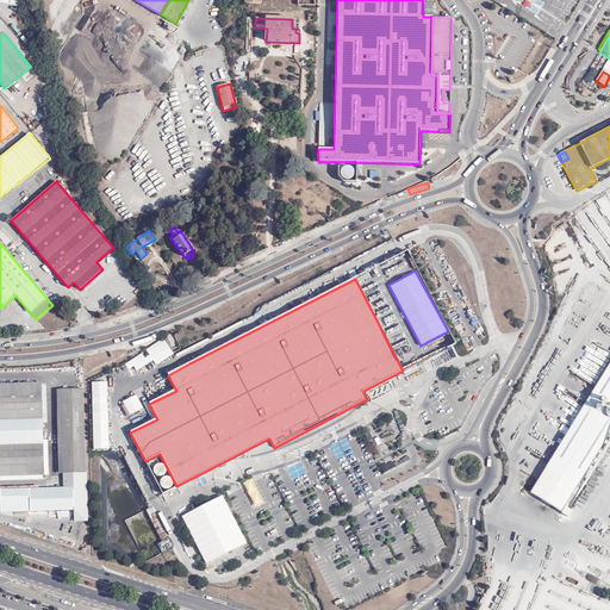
[(144,353),(124,363),(128,369),(134,367),(136,371),(154,361),(155,365),(173,355),(165,338),(143,350),(144,353)]
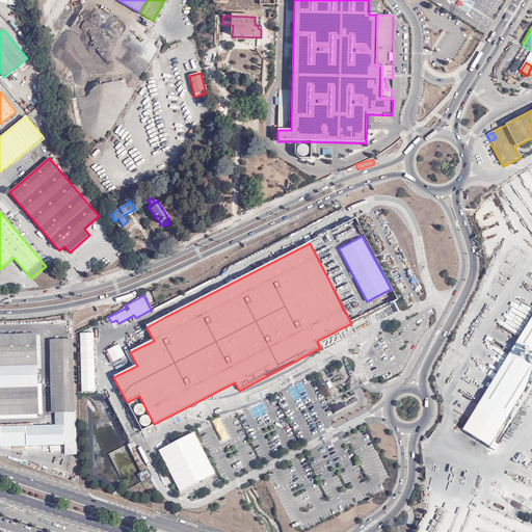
[(531,315),(462,429),(489,447),(494,441),(531,377),(531,315)]
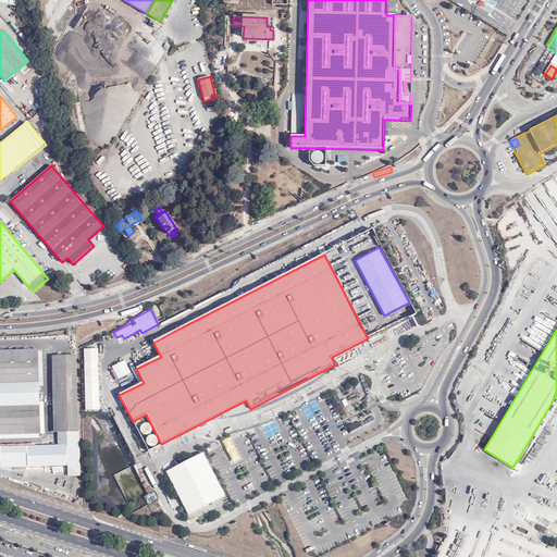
[(99,348),(84,348),(85,410),(100,409),(99,348)]
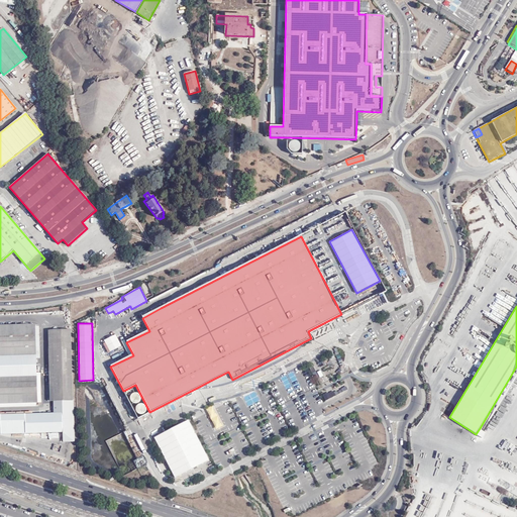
[(0,325),(0,355),(36,355),(35,324),(0,325)]
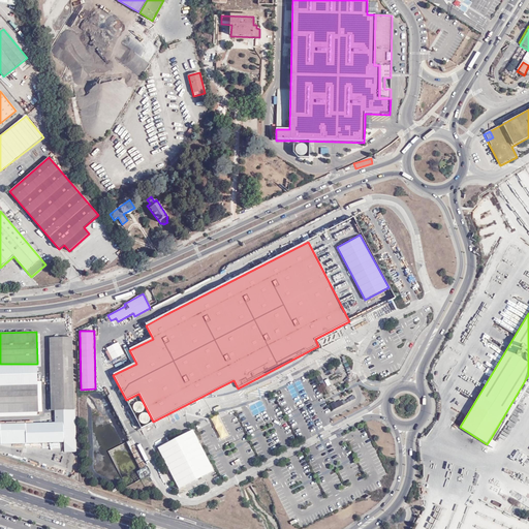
[(54,376),(73,376),(72,337),(53,337),(54,376)]
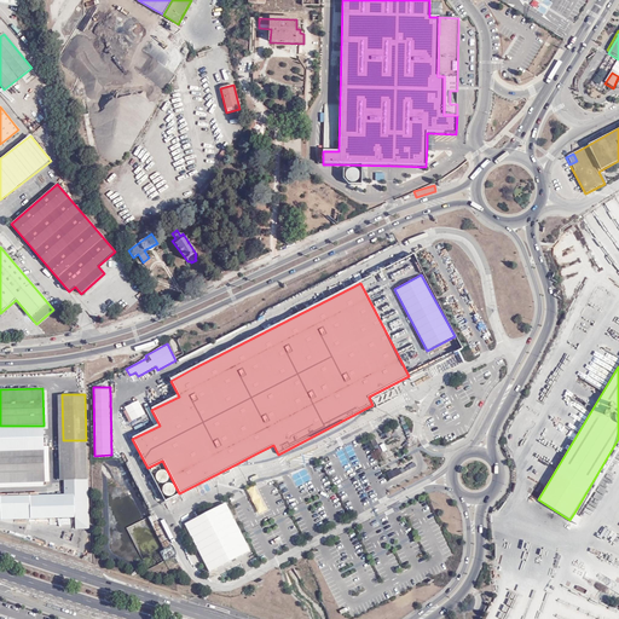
[(129,422),(145,416),(139,401),(123,408),(129,422)]
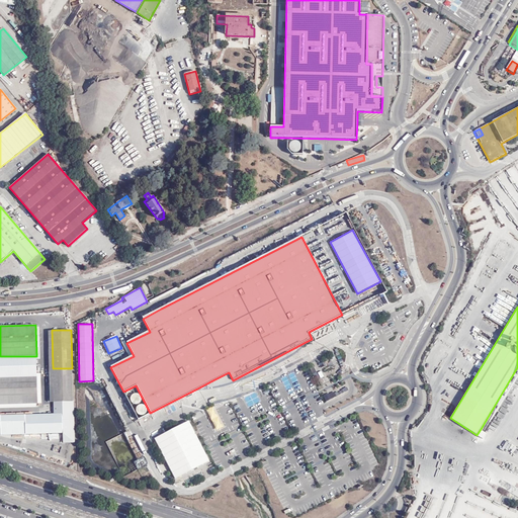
[(214,379),(197,389),(198,389),(208,387),(217,386),(219,385),(223,384),(231,382),(237,380),(256,372),(274,363),(290,355),(295,352),(298,350),(303,346),(306,342),(233,380),(229,372),(214,379)]
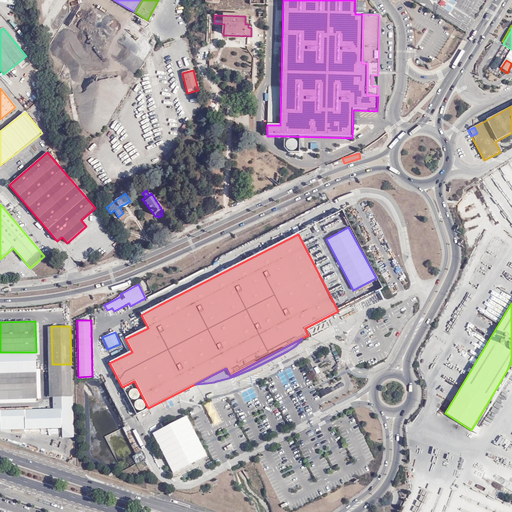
[(36,352),(0,352),(0,374),(37,373),(37,369),(36,355),(36,352)]
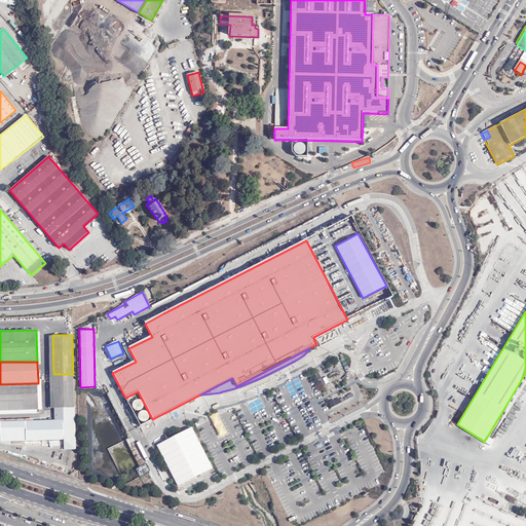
[(74,407),(73,374),(53,374),(54,408),(74,407)]
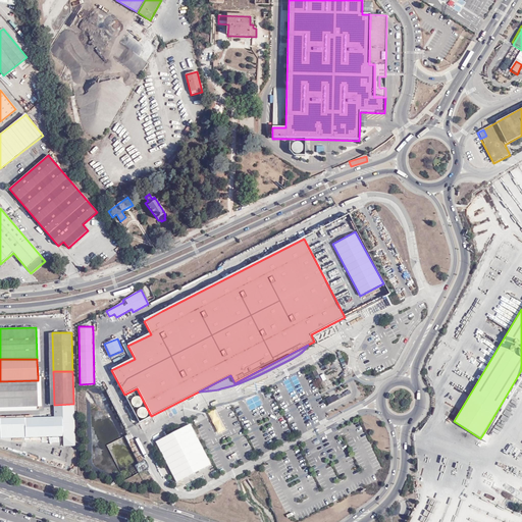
[(334,375),(328,378),(331,383),(337,380),(334,375)]
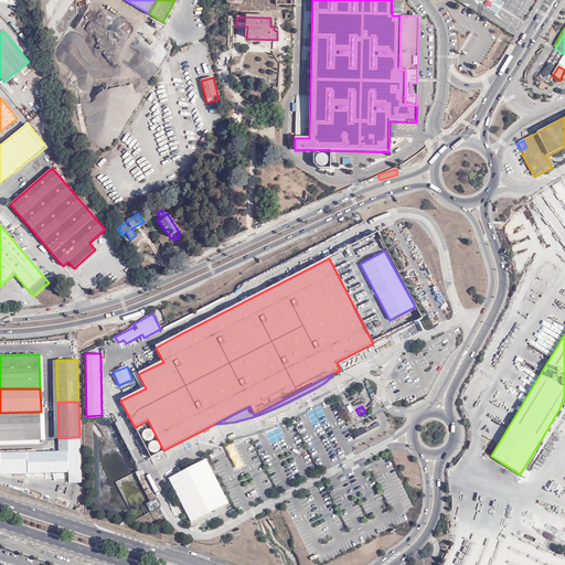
[(41,412),(0,413),(0,440),(39,439),(42,439),(41,412)]
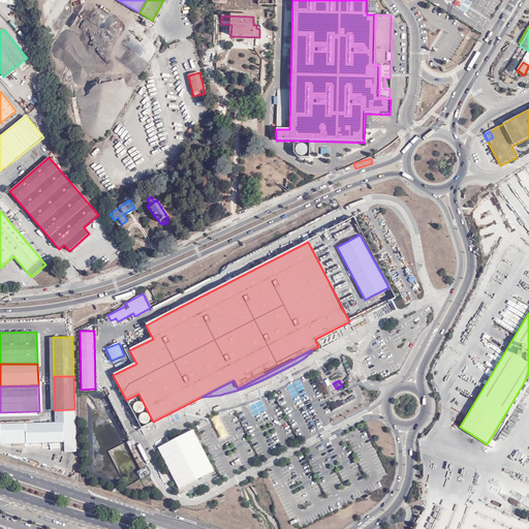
[(261,401),(255,403),(259,412),(265,410),(261,401)]
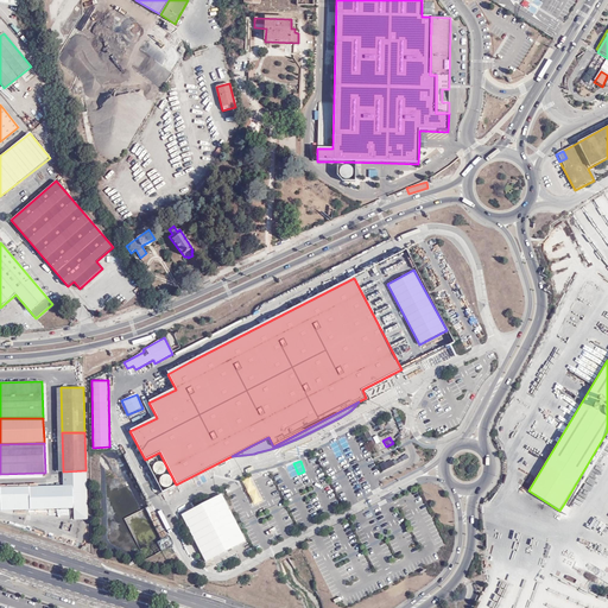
[(86,470),(63,472),(63,486),(73,486),(74,508),(74,520),(88,519),(87,470),(86,470)]
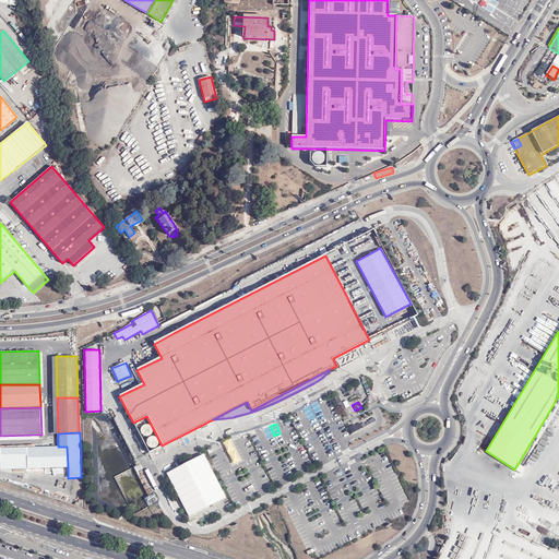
[(63,467),(68,467),(67,447),(58,447),(0,448),(1,468),(27,467),(63,467)]
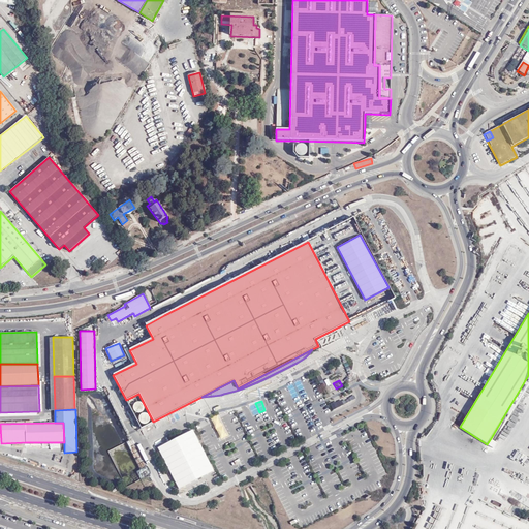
[(193,430),(181,436),(196,465),(209,460),(193,430)]
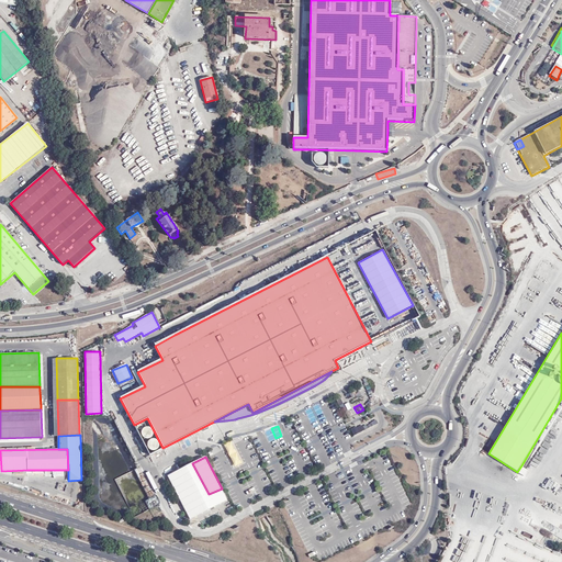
[(209,494),(192,463),(168,475),(183,507),(209,494)]
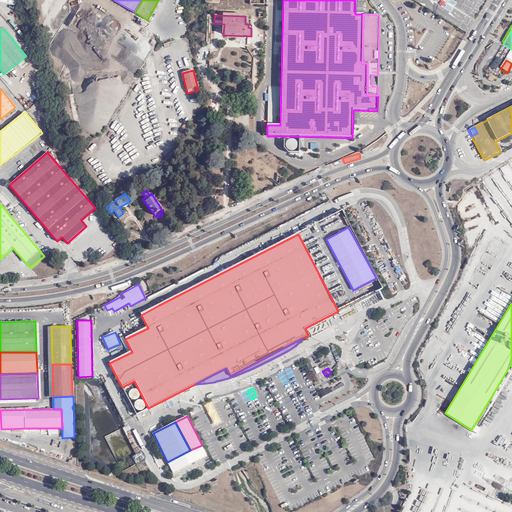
[(481,428),(475,424),(471,430),(478,434),(481,428)]
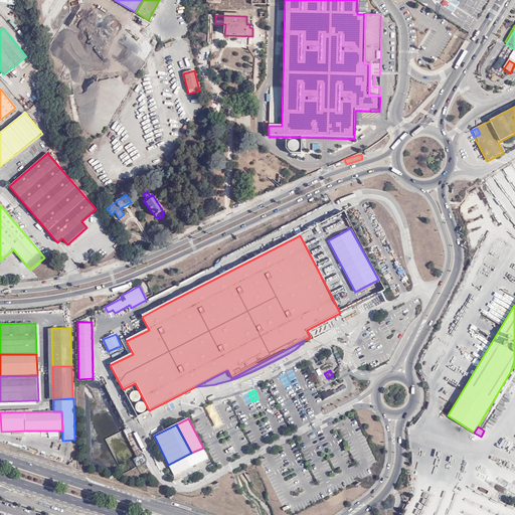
[(141,456),(133,459),(136,466),(144,463),(141,456)]
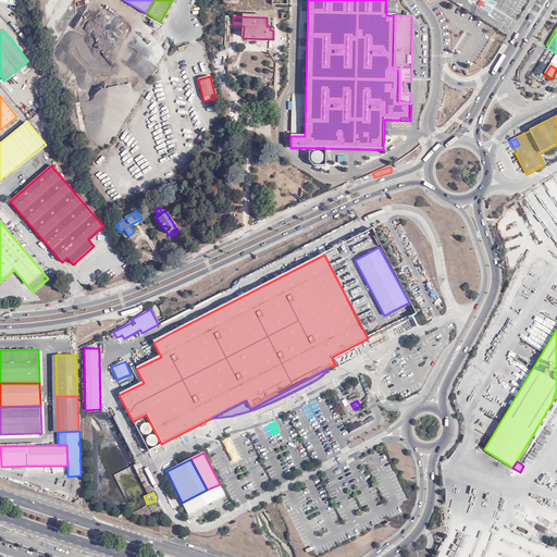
[(543,556),(506,542),(506,531),(499,545),(499,549),(503,551),(484,551),(484,555),(495,555),(494,556),(487,556),(482,555),(481,556),(543,556)]
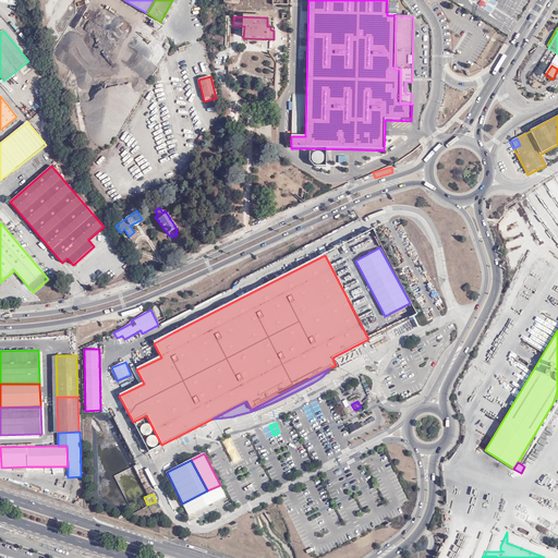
[(512,544),(554,557),(557,557),(557,549),(521,537),(516,535),(512,544)]
